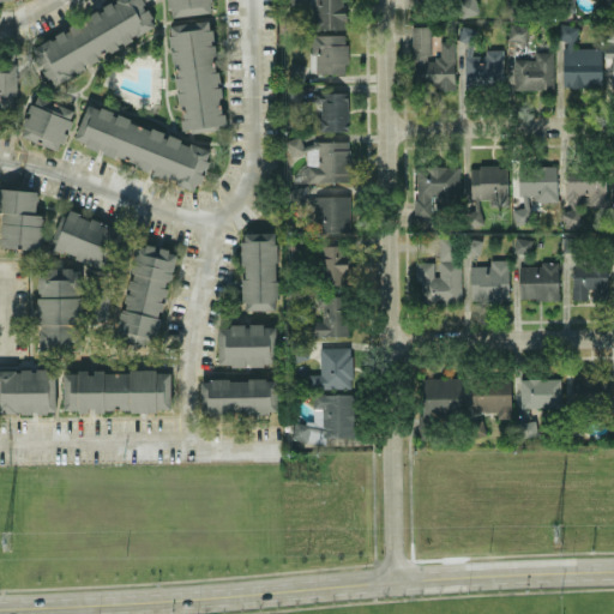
[(120,0),(31,44),(50,85),(103,59),(101,54),(155,26),(142,0),(120,0)]
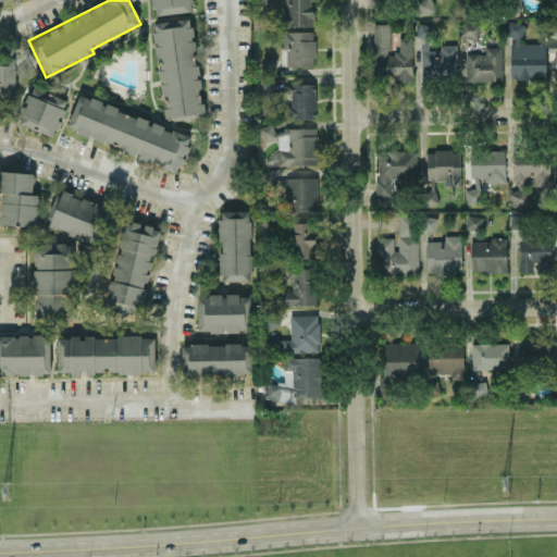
[(152,0),(155,14),(193,11),(190,0),(152,0)]
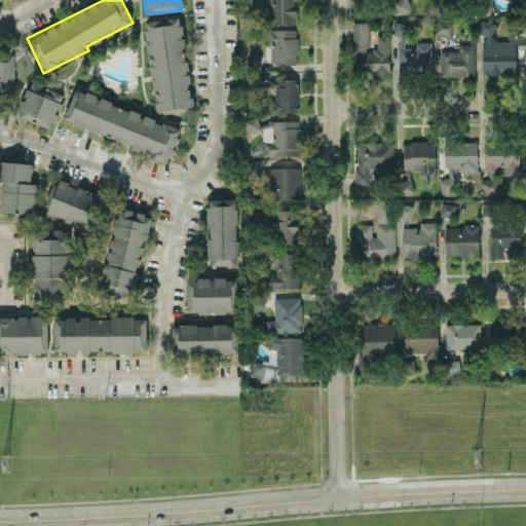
[(295,0),(268,0),(269,25),(296,24),(295,0)]
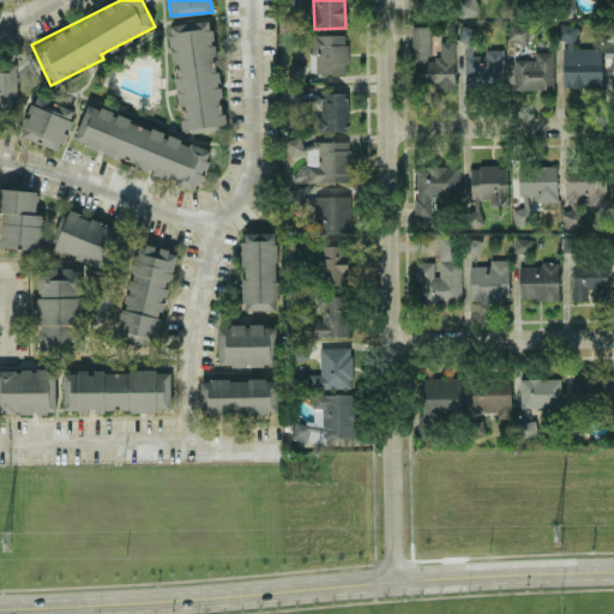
[(475,0),(458,0),(459,16),(477,14),(475,0)]
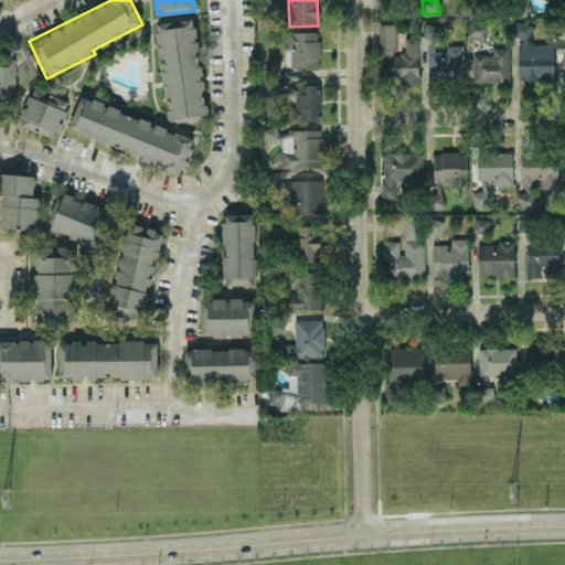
[(169,121),(205,117),(195,18),(156,22),(163,97),(167,97),(169,121)]
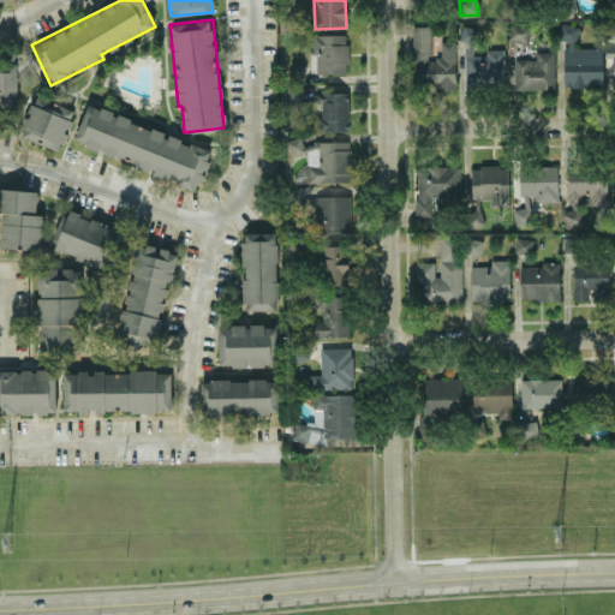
[(512,23),(530,27),(526,43),(507,39),(512,23)]
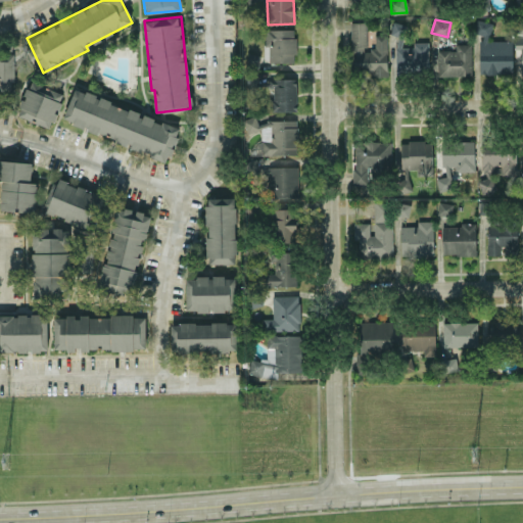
[(490,41),(489,20),(476,20),(477,34),(479,34),(480,74),(513,74),(512,40),(490,41)]
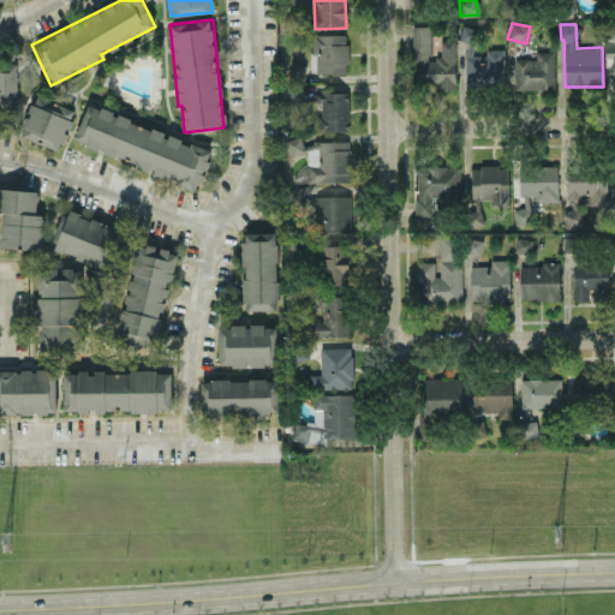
[(454,88),(455,41),(441,41),(441,58),(430,58),(431,27),(412,25),(411,87),(454,88)]
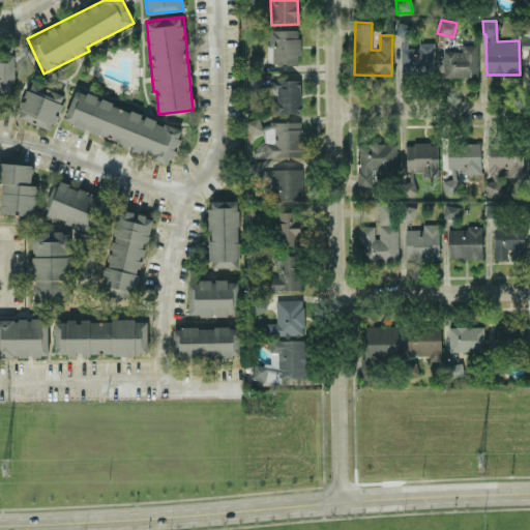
[(434,42),(416,42),(416,48),(408,48),(407,23),(401,23),(402,74),(434,72),(434,42)]
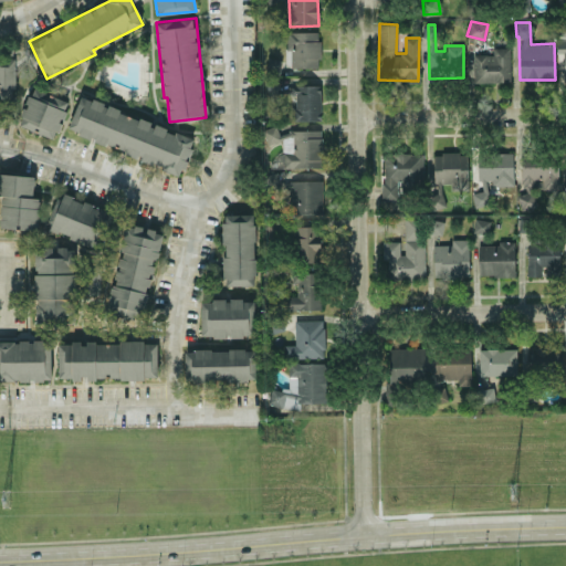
[(320,31),(286,32),(287,49),(291,49),(292,67),(320,67),(320,31)]
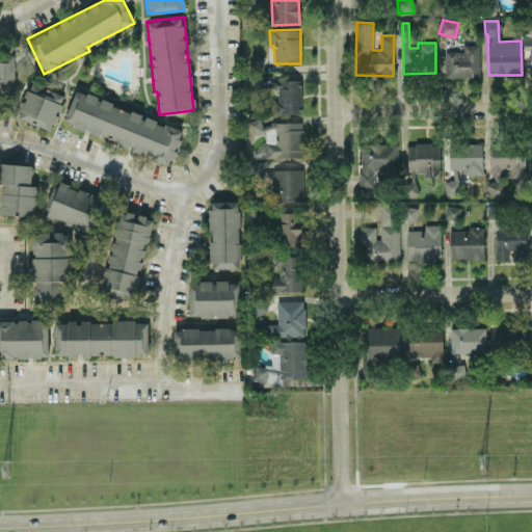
[(479,76),(479,44),(462,45),(462,50),(445,51),(445,77),(479,76)]
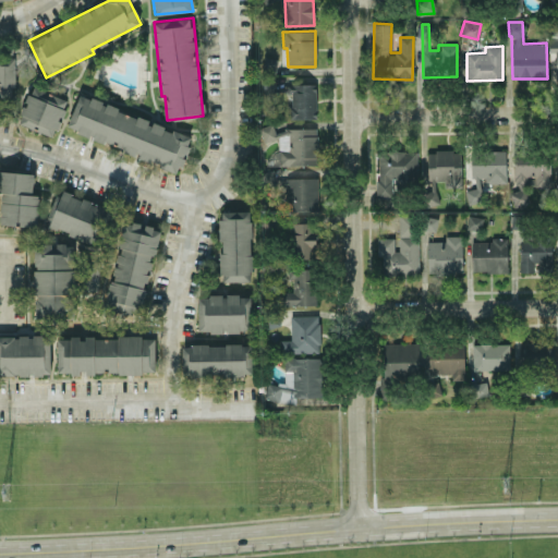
[(13,57),(0,57),(0,98),(15,98),(13,57)]
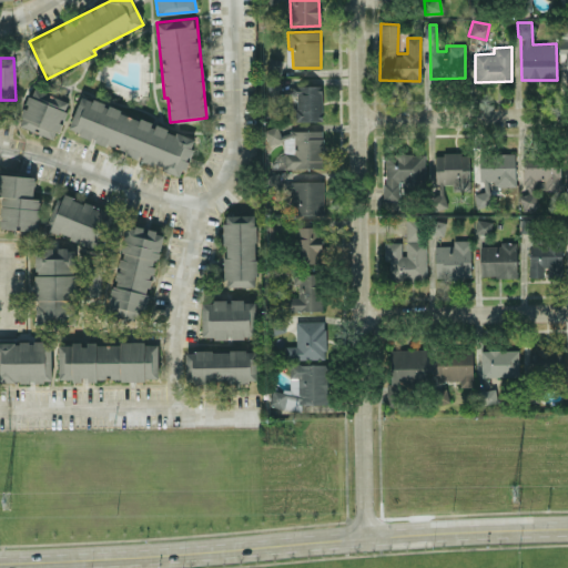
[(296,121),(323,121),(322,85),(295,85),(296,121)]
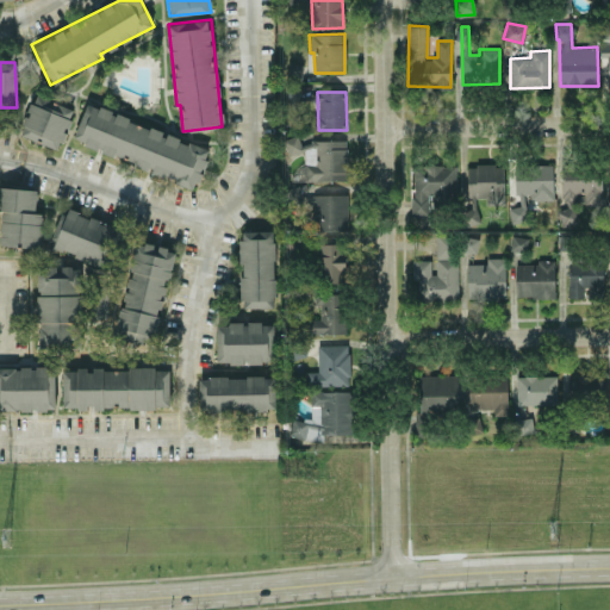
[(74,109),(35,94),(19,135),(60,149),(74,109)]
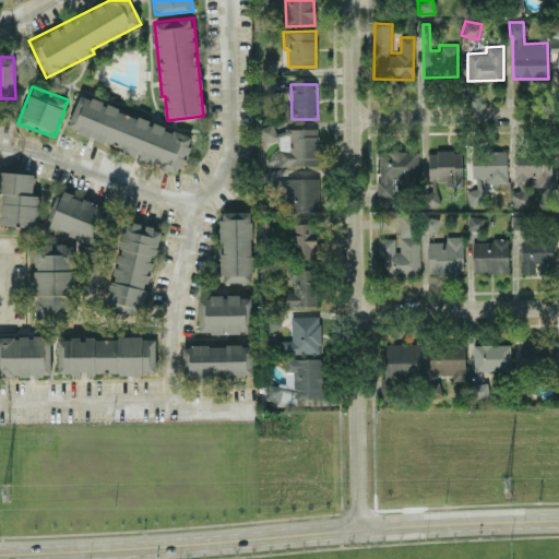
[(67,128),(141,155),(139,158),(179,173),(192,137),(79,95),(67,128)]
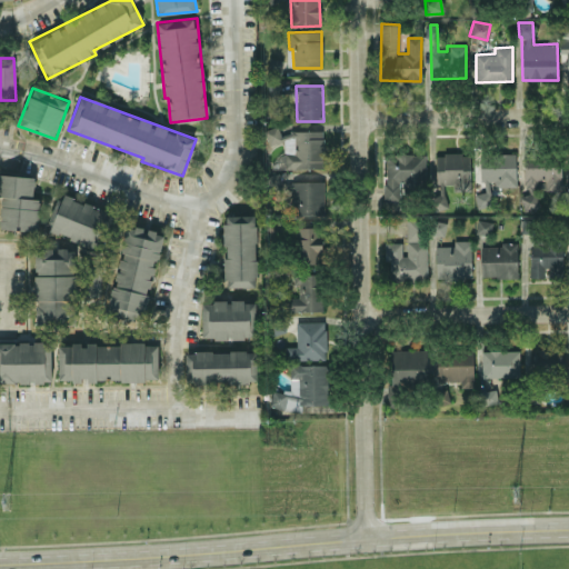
[(265,129),(268,146),(282,142),(279,127),(265,129)]
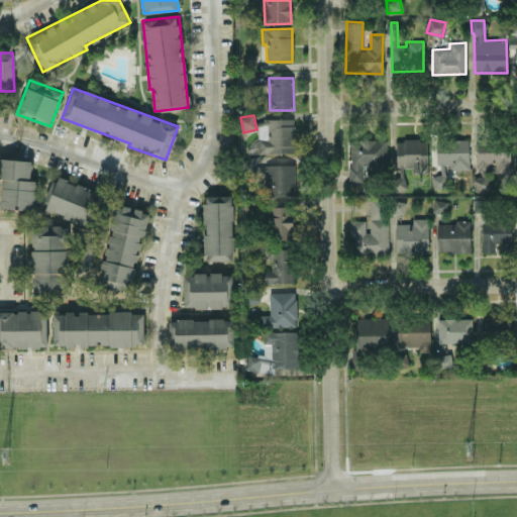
[(295,120),(259,119),(257,152),(294,153),(295,120)]
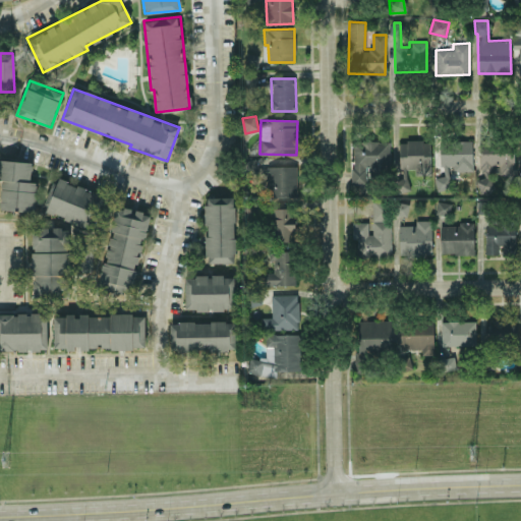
[(407,169),(424,168),(424,140),(399,140),(400,190),(407,190),(407,169)]
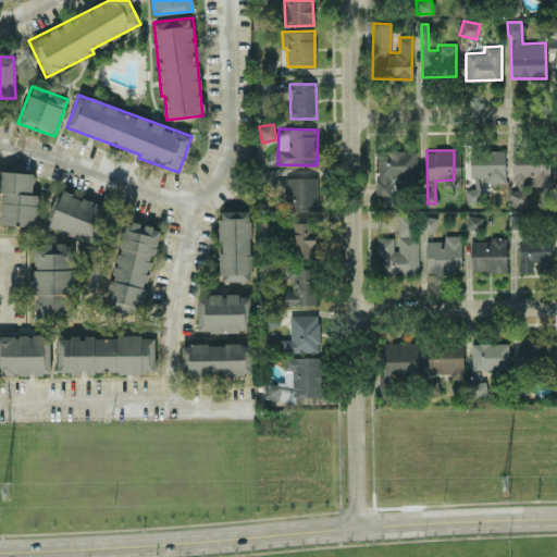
[(378,196),(392,196),(392,176),(416,176),(416,151),(378,151),(378,196)]
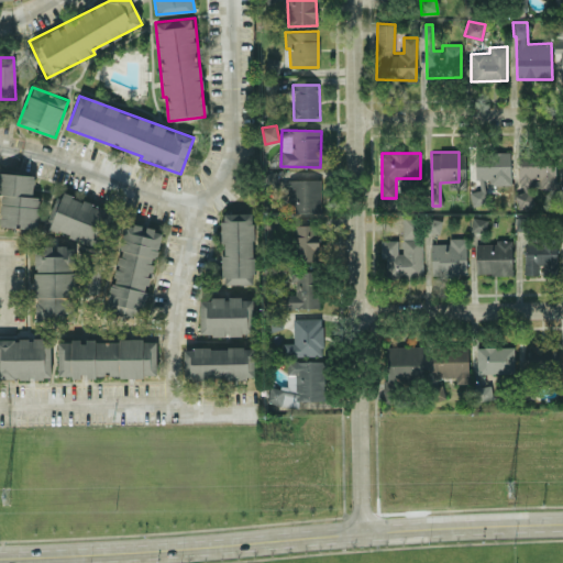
[(510,183),(510,153),(476,154),(476,190),(473,190),(473,203),(485,203),(485,184),(510,183)]
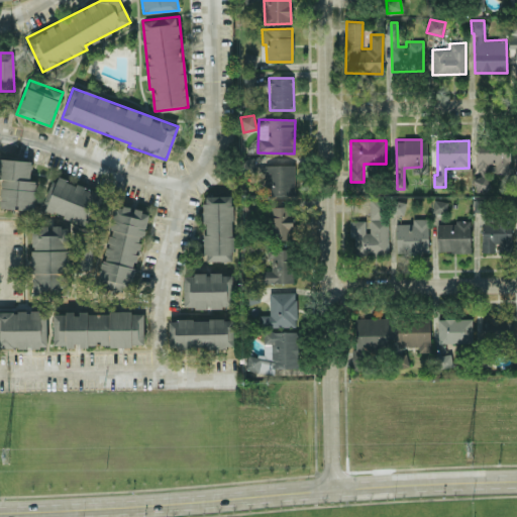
[(32,160),(0,158),(0,177),(1,178),(0,205),(0,207),(34,209),(35,181),(30,181),(32,160)]
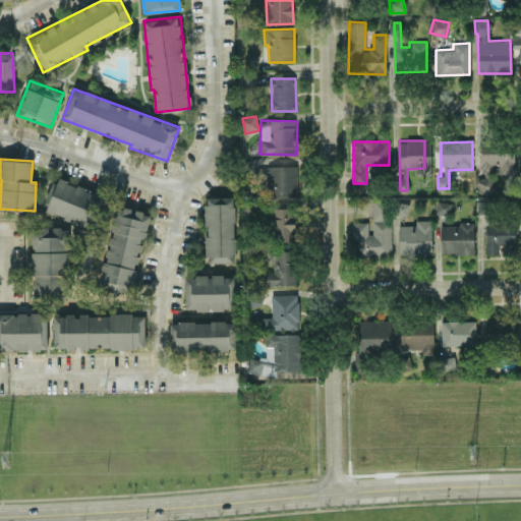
[(242,159),(242,173),(256,173),(256,159),(242,159)]
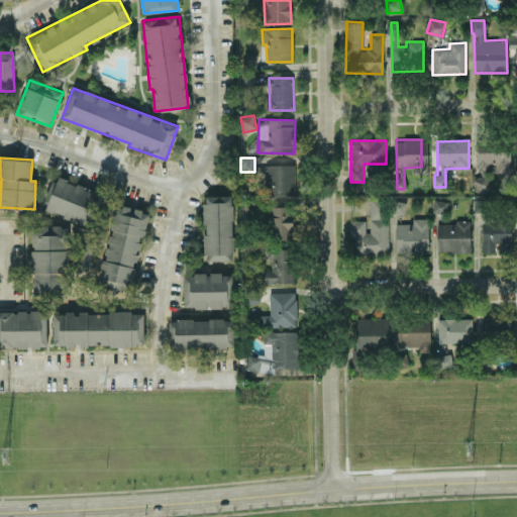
[(296,195),(295,165),(265,165),(266,196),(296,195)]
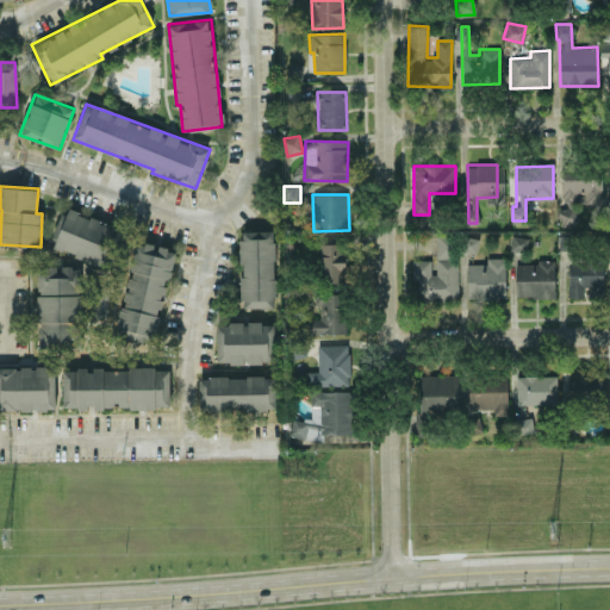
[(123,229),(64,207),(50,247),(109,268),(123,229)]
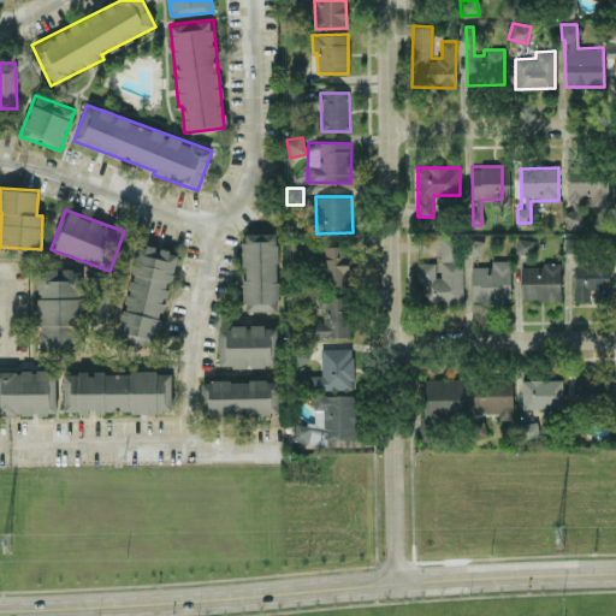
[(564,211),(564,229),(582,229),(582,211),(564,211)]
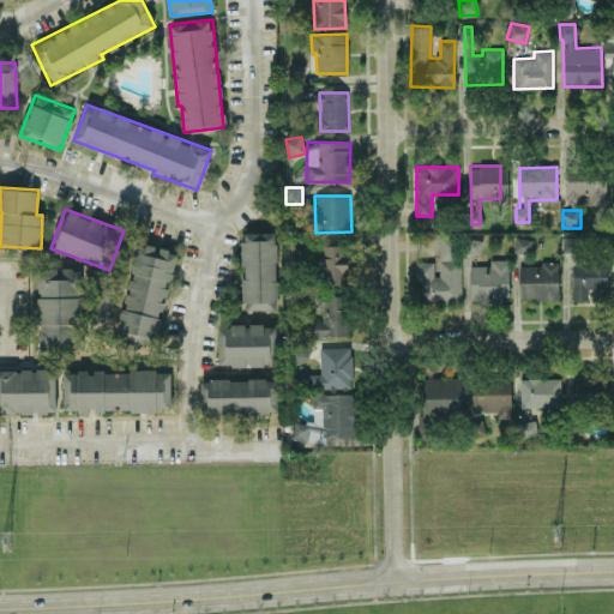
[(242,309),(277,309),(276,232),(242,233),(242,309)]
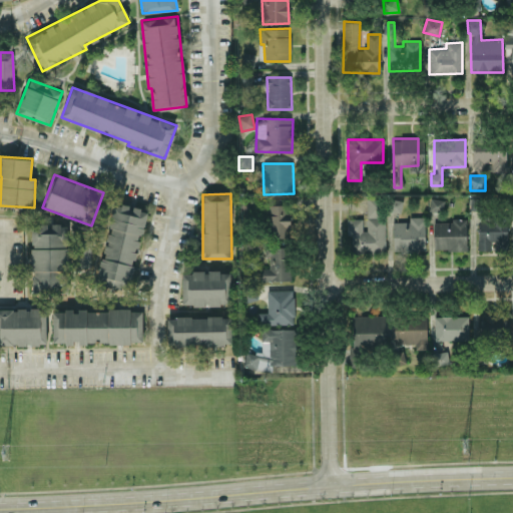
[(385,252),(384,197),(367,197),(367,229),(363,229),(363,217),(348,218),(349,253),(385,252)]
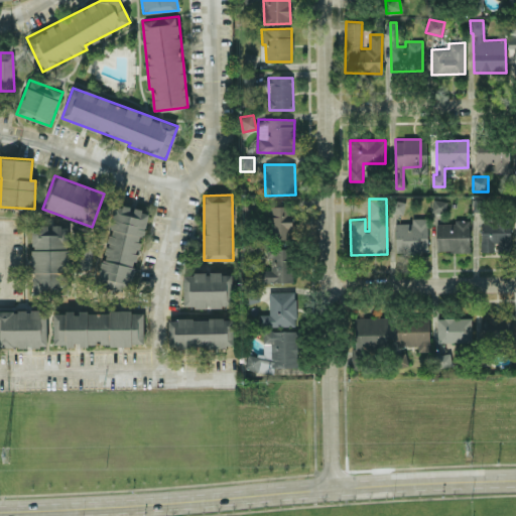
[(391,213),(404,213),(404,201),(392,200),(391,213)]
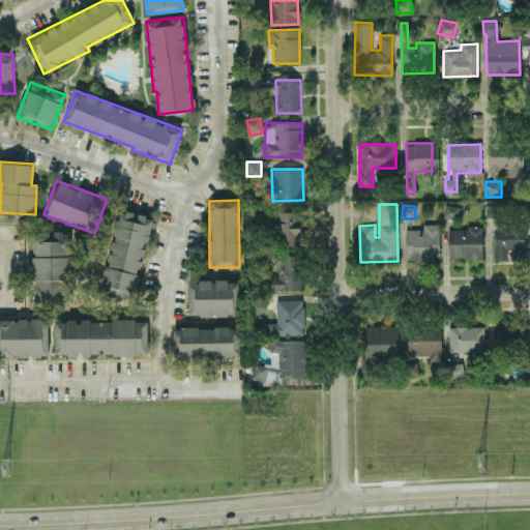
[(443,217),(458,217),(459,205),(444,205),(443,217)]
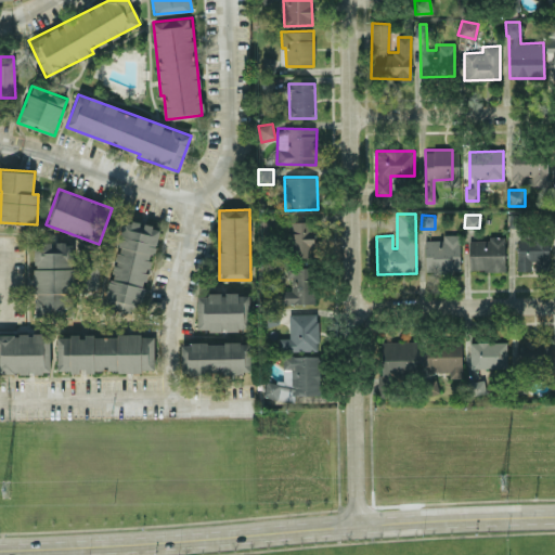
[(140,312),(152,254),(154,255),(160,226),(123,219),(105,306),(140,312)]
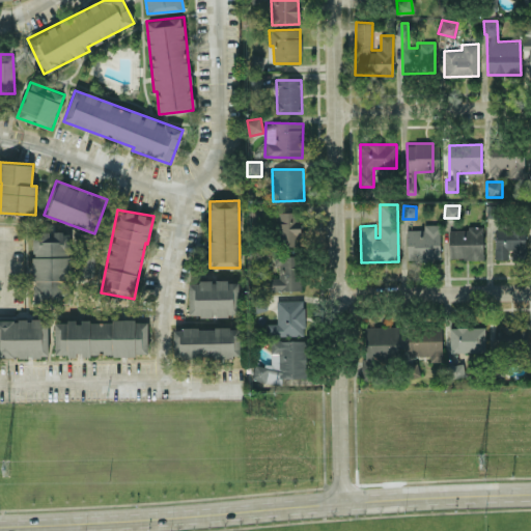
[(278,246),(301,246),(300,211),(277,212),(278,246)]
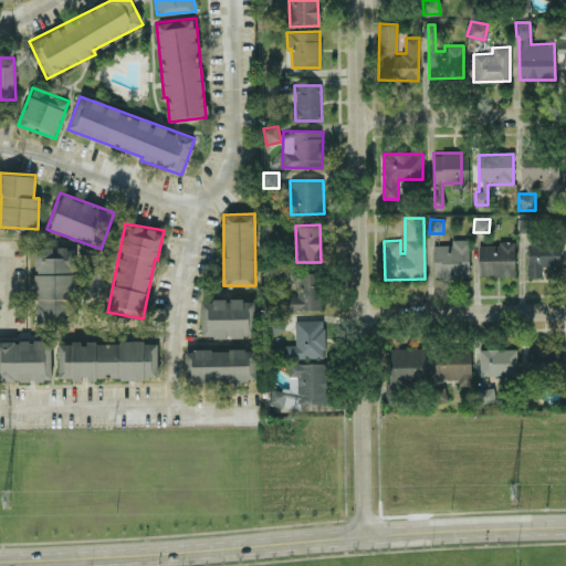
[(433,244),(433,276),(469,276),(469,239),(450,239),(450,244),(433,244)]
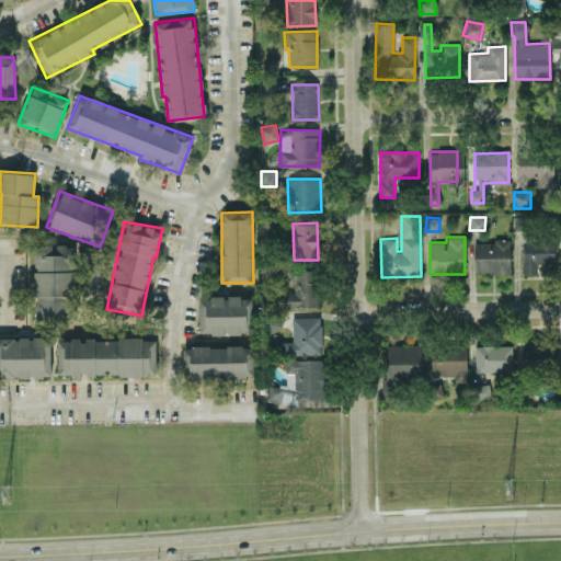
[(511,241),(474,240),(473,273),(511,273),(511,241)]
